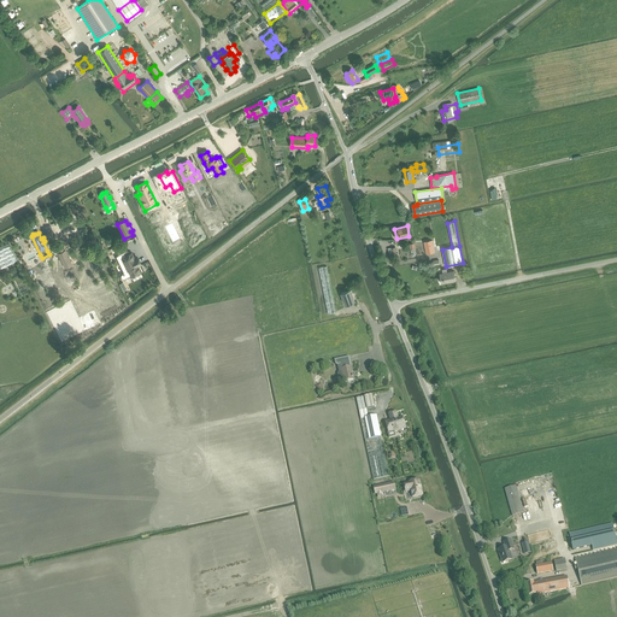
[(433,240),(424,242),(427,253),(435,252),(433,240)]
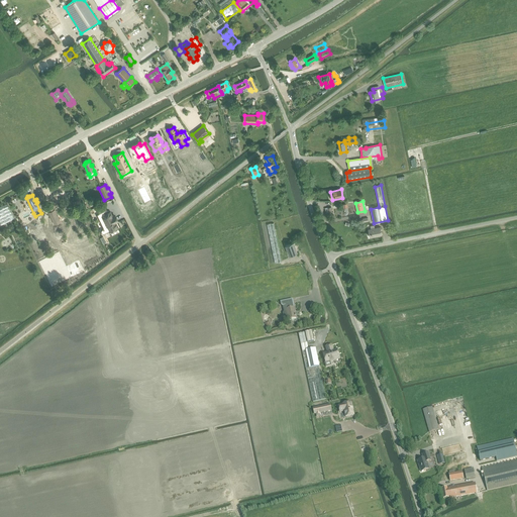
[(0,226),(14,219),(7,204),(0,207),(0,226)]
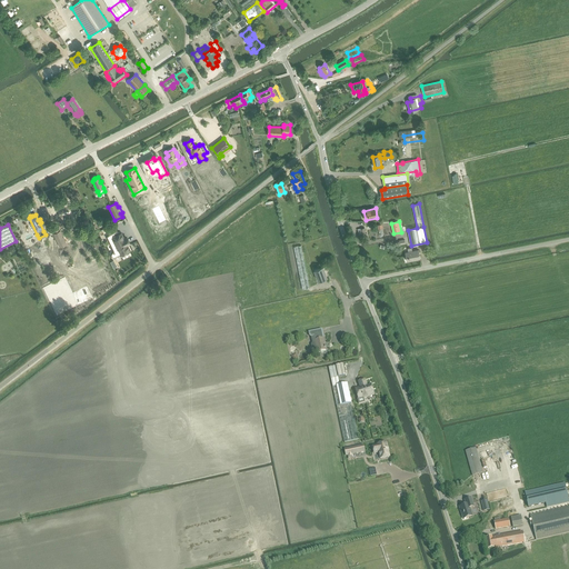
[(115,227),(106,230),(108,236),(109,236),(115,233),(117,231),(115,227)]
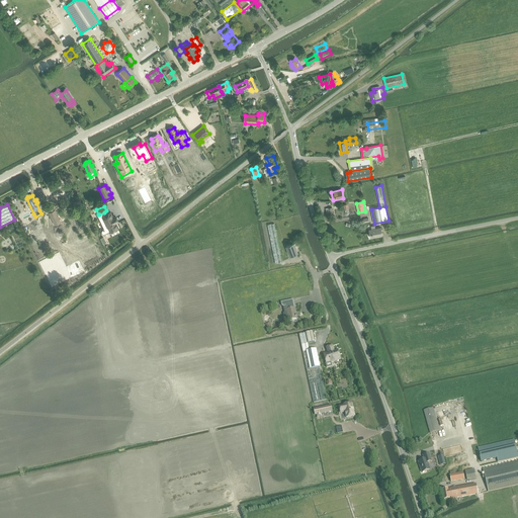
[(61,222),(55,209),(54,209),(53,207),(49,209),(50,211),(49,212),(55,226),(61,222)]
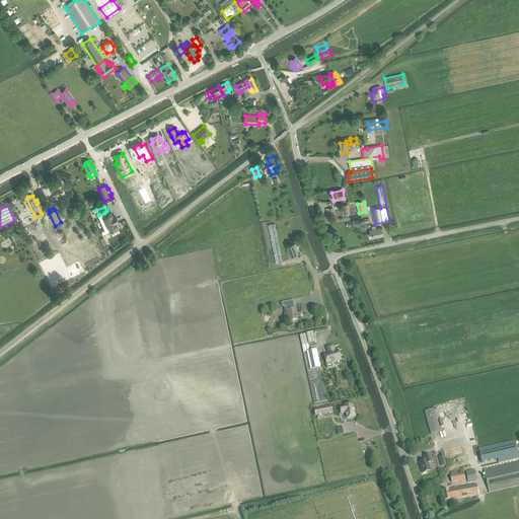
[(98,215),(97,216),(103,228),(102,228),(103,230),(102,230),(101,231),(101,232),(101,233),(102,233),(102,234),(103,234),(104,234),(109,232),(110,232),(113,231),(113,232),(114,232),(115,232),(116,232),(116,231),(117,231),(117,230),(117,229),(119,228),(116,223),(118,222),(115,216),(113,217),(110,213),(105,216),(104,213),(99,215),(98,215)]
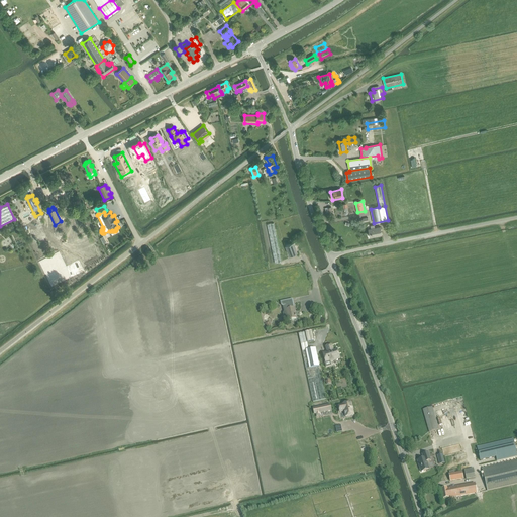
[(276,263),(282,262),(274,223),(268,225),(276,263)]
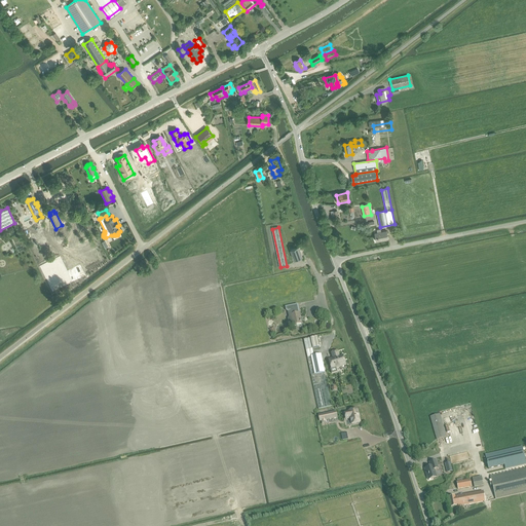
[(376,242),(388,239),(386,231),(382,232),(381,229),(377,230),(378,233),(374,234),(376,242)]
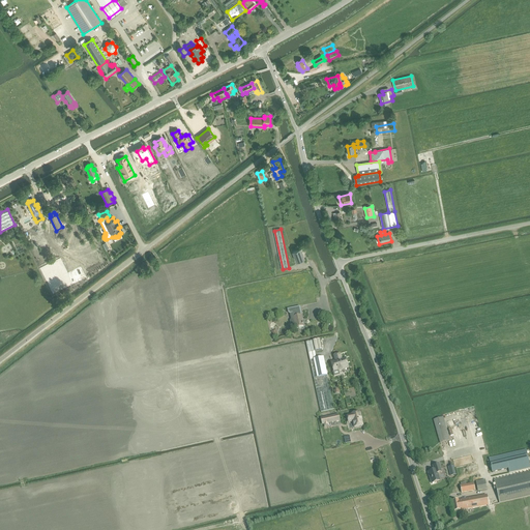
[(297,262),(304,259),(301,249),(294,252),(297,262)]
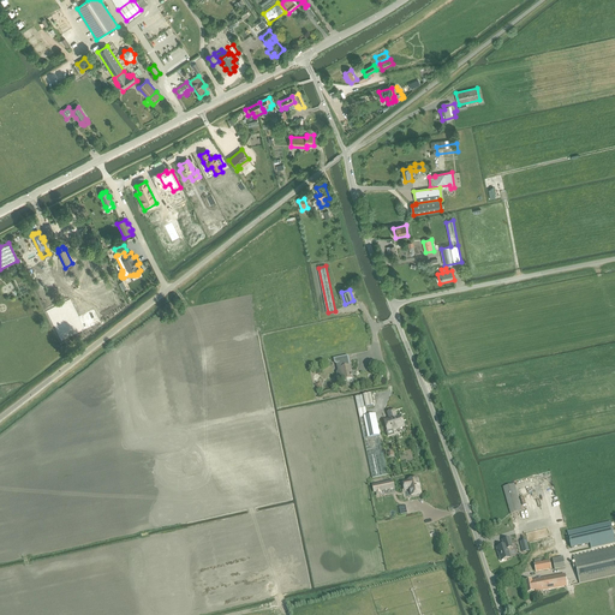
[(352,375),(348,357),(334,359),(335,364),(339,364),(341,371),(338,372),(336,374),(339,381),(340,381),(342,381),(344,382),(352,380),(352,377),(352,375)]
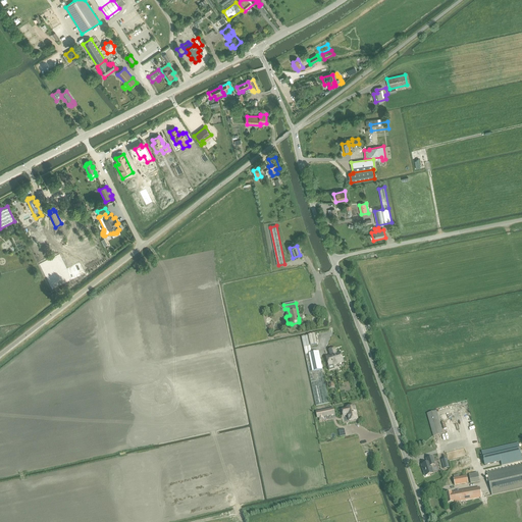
[(317,345),(315,334),(309,335),(311,347),(317,345)]
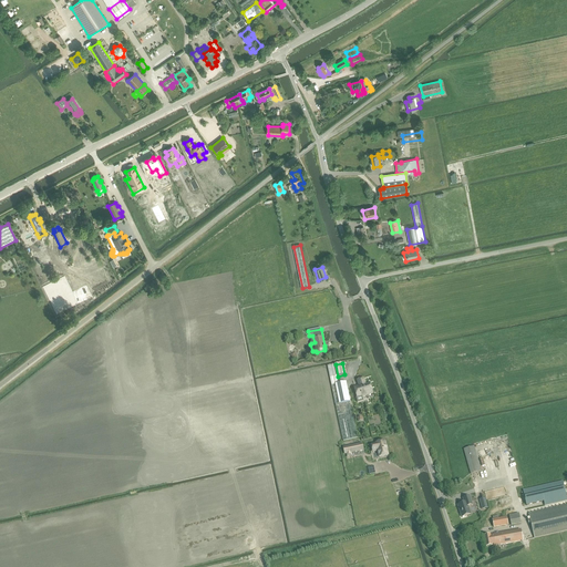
[(334,366),(328,367),(339,420),(343,442),(343,443),(358,440),(350,402),(347,383),(338,384),(337,377),(334,366)]
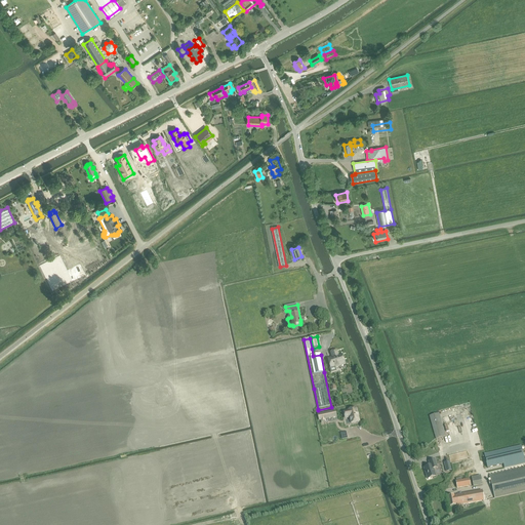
[(335,367),(345,365),(341,355),(338,356),(336,351),(331,353),(332,358),(328,359),(331,369),(330,369),(331,373),(336,371),(335,367)]
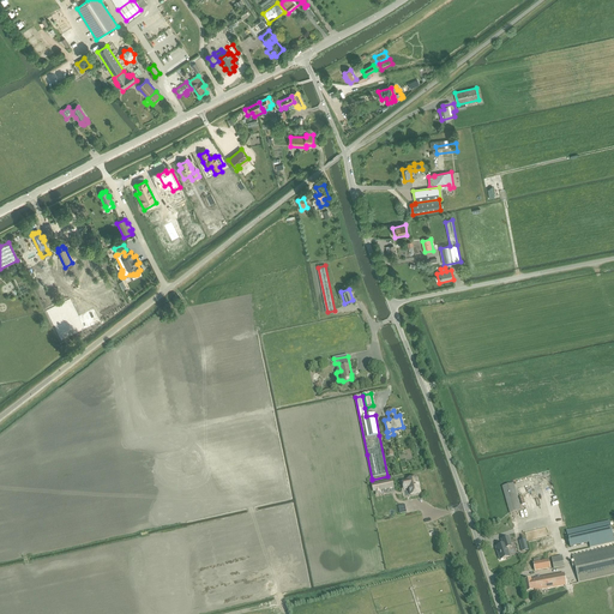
[(420,493),(417,479),(408,480),(408,481),(402,482),(404,489),(409,488),(410,495),(420,493)]
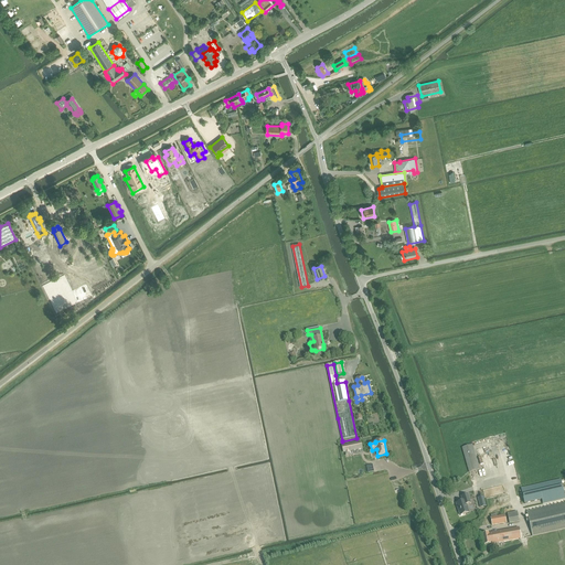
[(361,443),(342,446),(344,452),(345,452),(347,456),(351,455),(350,451),(362,449),(361,443)]
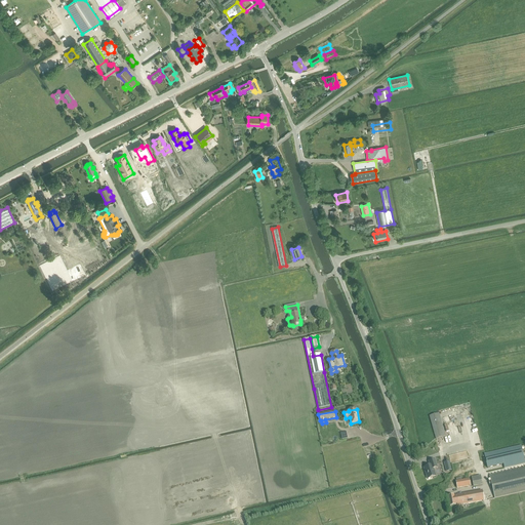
[(436,439),(445,437),(439,414),(429,417),(436,439)]
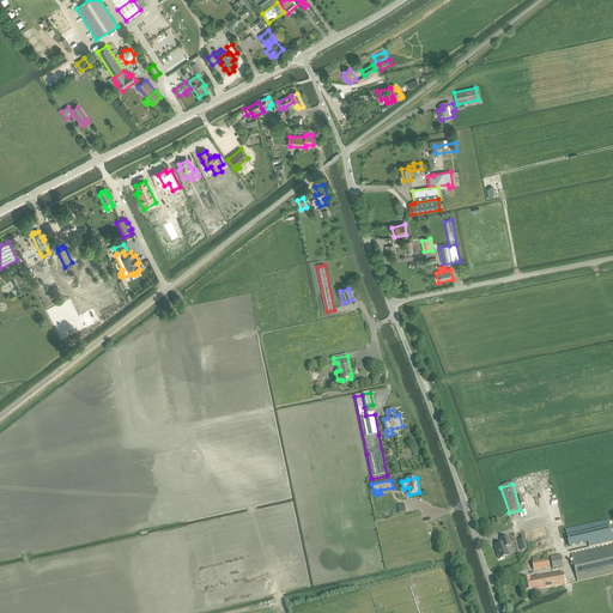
[(426,522),(428,533),(438,532),(437,521),(426,522)]
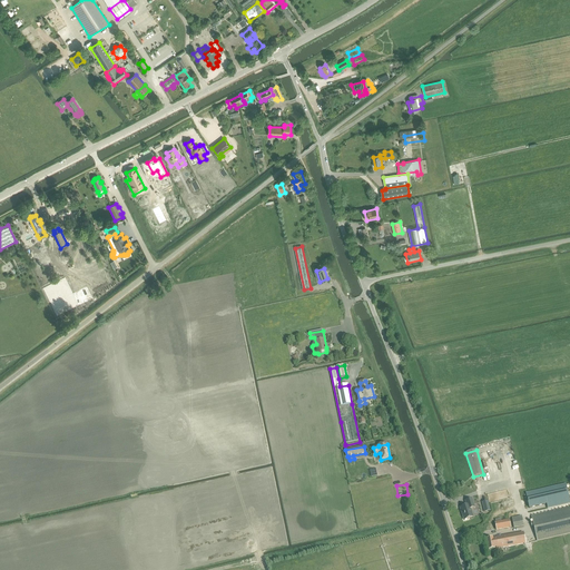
[(566,485),(527,494),(529,509),(569,500),(566,485)]
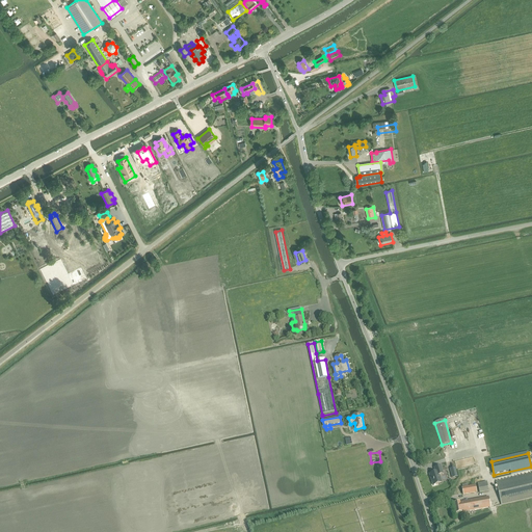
[(475,457),(455,461),(457,469),(476,464),(475,457)]
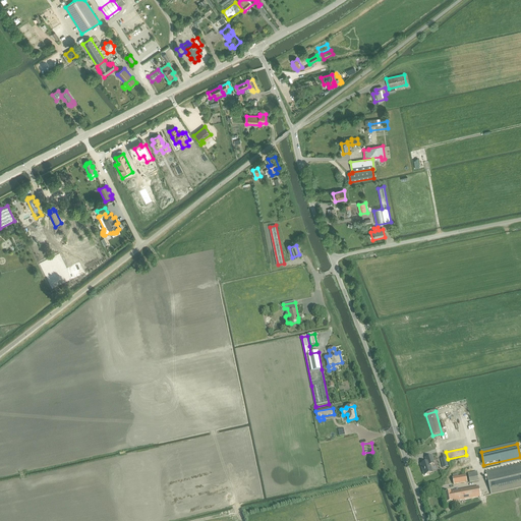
[(426,463),(420,465),(424,476),(432,473),(429,466),(433,465),(431,457),(425,459),(426,463)]
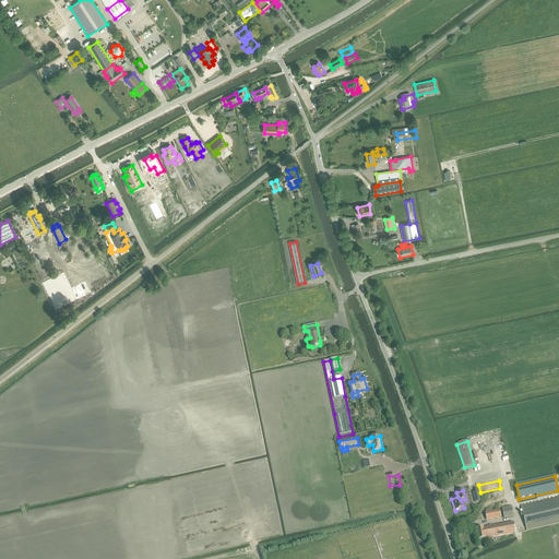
[(526,531),(558,523),(558,498),(521,508),(526,531)]
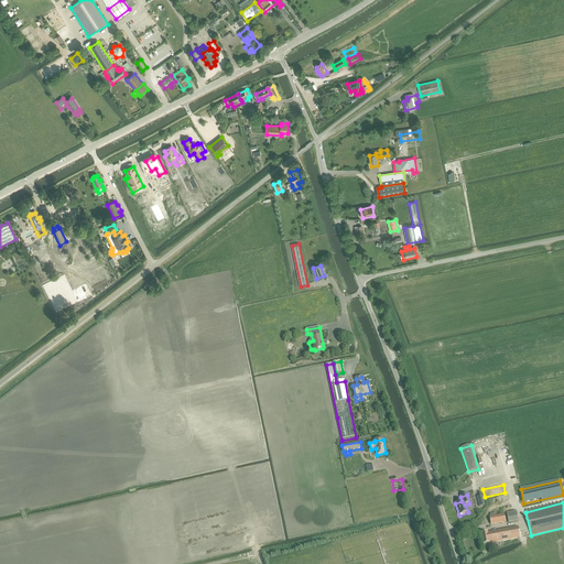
[(517,511),(507,513),(509,523),(518,522),(517,511)]
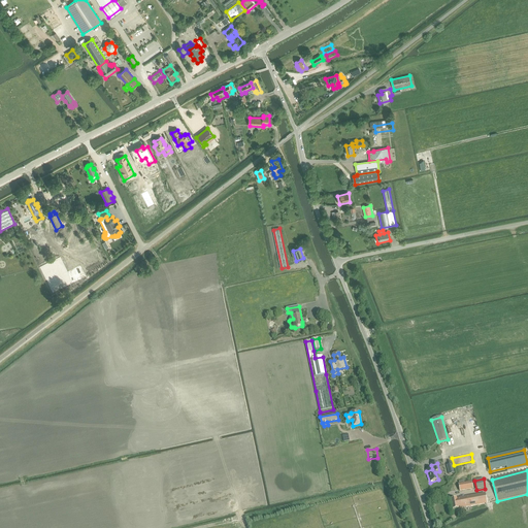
[(473,489),(472,482),(465,483),(464,481),(459,482),(459,484),(458,485),(460,492),(473,489)]
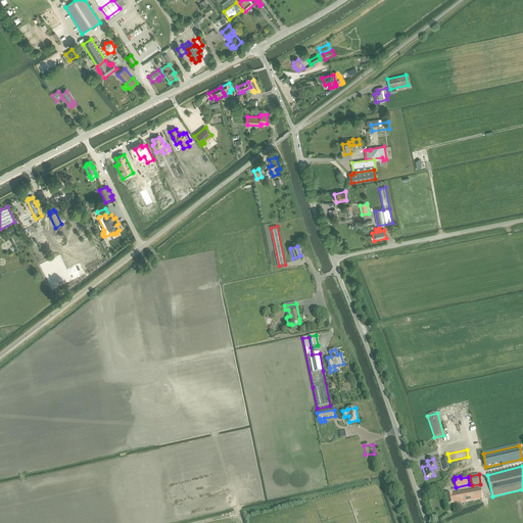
[(448,506),(467,502),(482,500),(480,489),(449,495),(449,492),(446,493),(448,506)]
